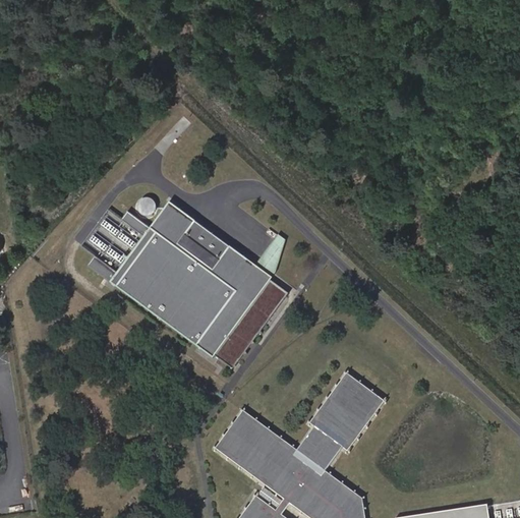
[(133,204),(133,205),(133,206),(133,207),(133,208),(134,209),(134,210),(135,211),(135,212),(136,212),(136,213),(137,213),(138,214),(139,215),(140,215),(141,216),(142,216),(143,216),(145,216),(146,216),(147,216),(148,216),(148,215),(149,215),(150,215),(151,214),(152,213),(153,213),(153,212),(154,212),(154,211),(154,210),(155,210),(155,209),(155,208),(156,207),(156,206),(156,205),(156,204),(156,203),(155,202),(155,200),(155,199),(154,199),(154,198),(154,197),(153,197),(153,196),(152,196),(151,195),(150,194),(149,194),(148,194),(148,193),(147,193),(146,193),(145,193),(143,193),(142,193),(141,193),(140,194),(139,194),(138,195),(137,196),(136,196),(136,197),(135,197),(135,198),(134,199),(134,200),(133,202),(133,203),(133,204)]
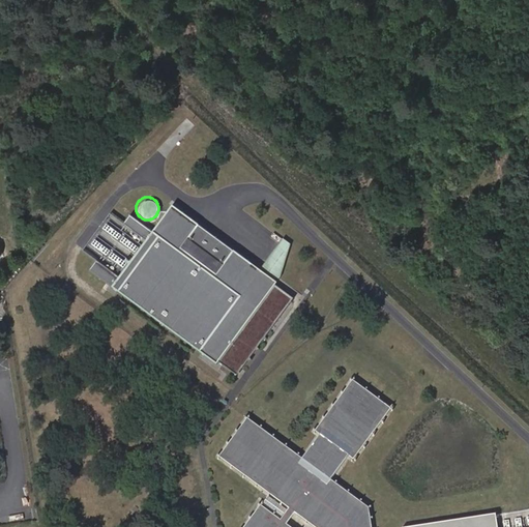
[(292,296),(272,282),(274,280),(178,209),(170,203),(150,230),(127,212),(121,222),(144,238),(117,275),(94,258),(87,268),(214,361),(216,359),(235,373),(292,296)]
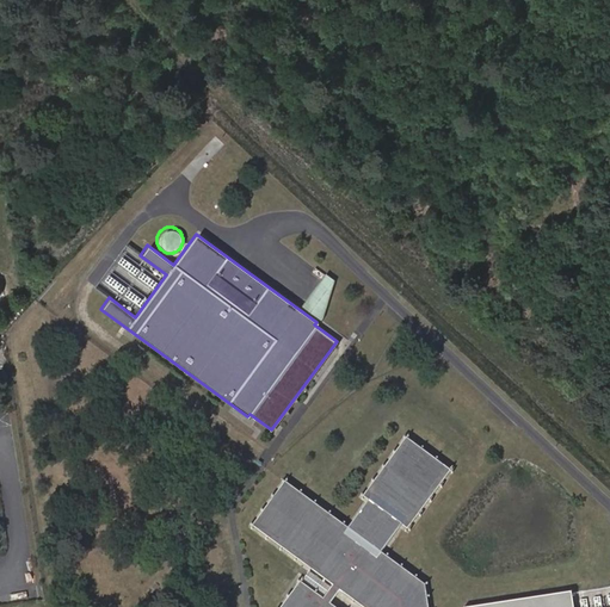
[(310,316),(337,280),(322,271),(296,305),(310,316)]
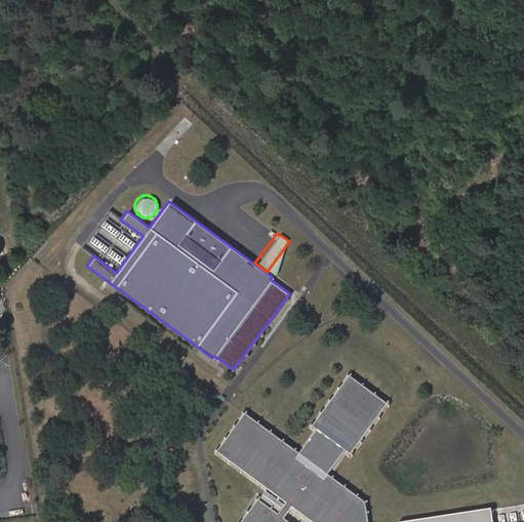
[(367,521),(364,499),(326,473),(344,448),(349,452),(386,402),(348,374),(311,425),(316,428),(298,452),(243,412),(216,449),(285,500),(277,512),(282,517),(291,505),(315,521),(491,521),(489,507),(397,521),(367,521)]
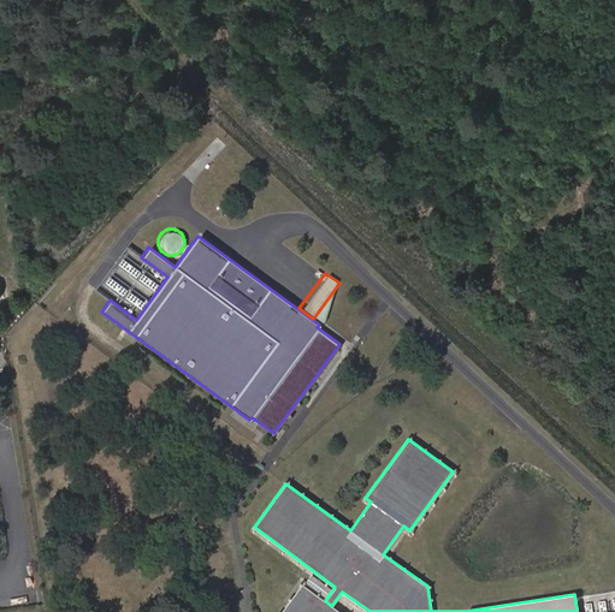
[(338,611),(331,606),(325,600),(301,583),(281,611),(338,611)]
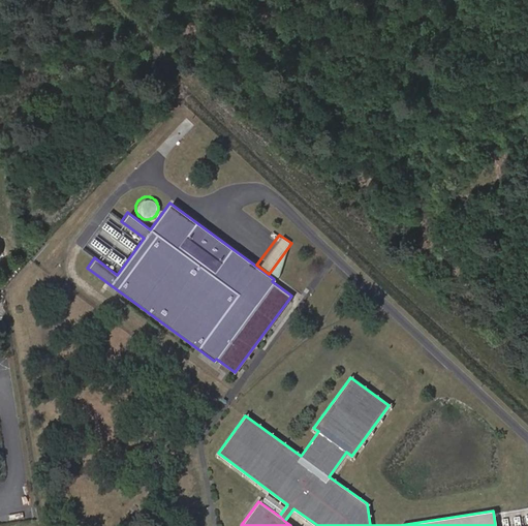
All buildings are outlined.
